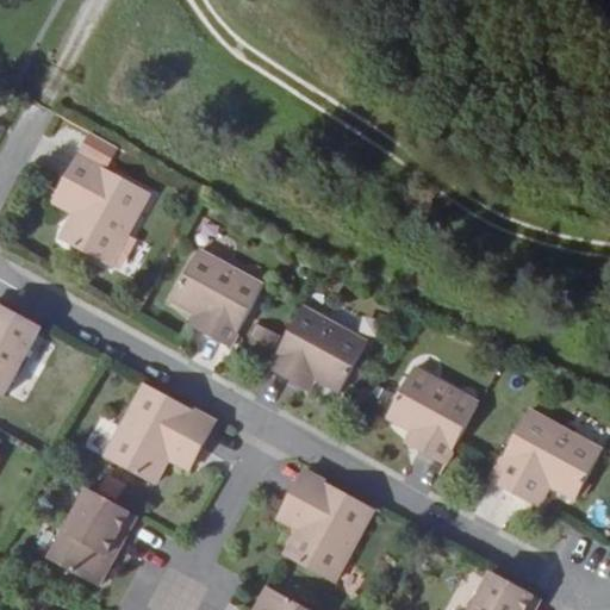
[(79,201),(73,212),(60,237),(107,265),(148,191),(79,151),(57,190),(79,201)]
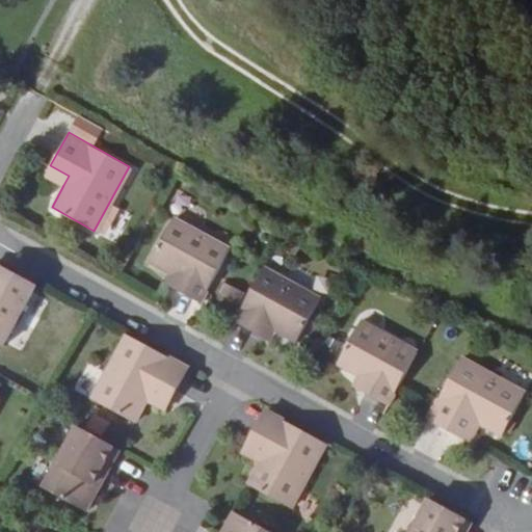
[(45,175),(63,185),(69,176),(50,165),(45,175)]
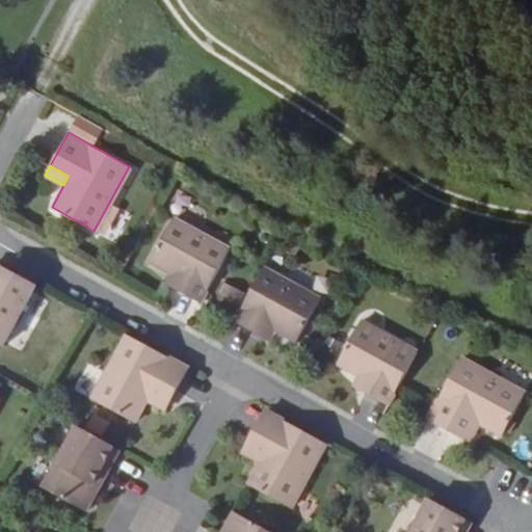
[(179,280),(173,290),(197,303),(227,250),(171,219),(148,263),(169,274),(179,280)]
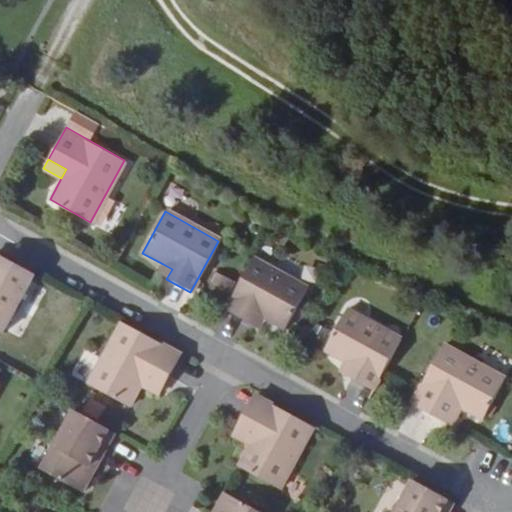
[(0,335),(2,336),(34,275),(0,256),(0,257),(0,335)]
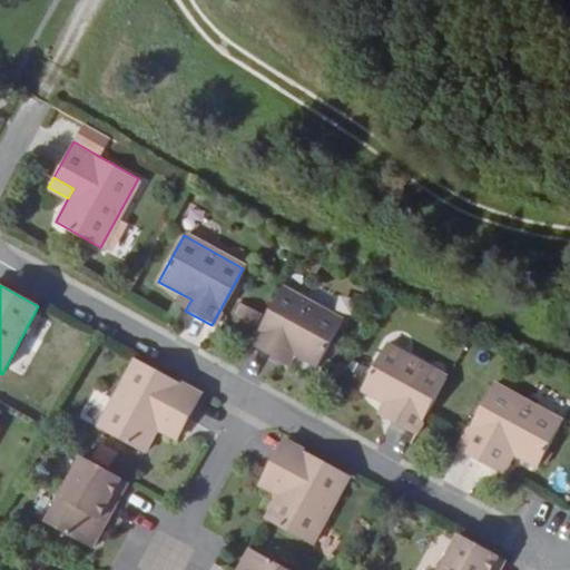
[(341,323),(281,291),(251,346),(277,361),(283,350),(293,355),(317,367),(341,323)]
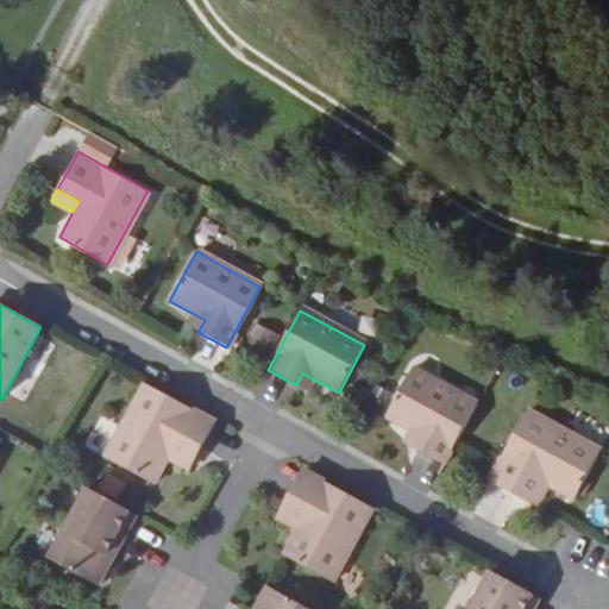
[(187,326),(198,332),(205,320),(194,314),(187,326)]
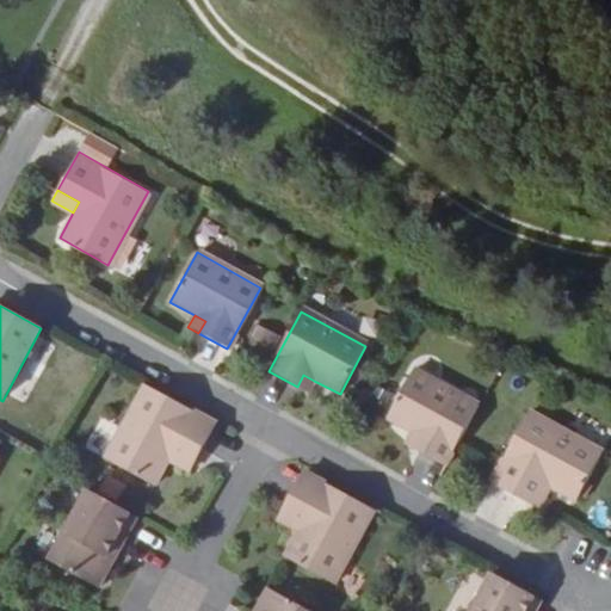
[(255,322),(245,339),(269,353),(279,337),(255,322)]
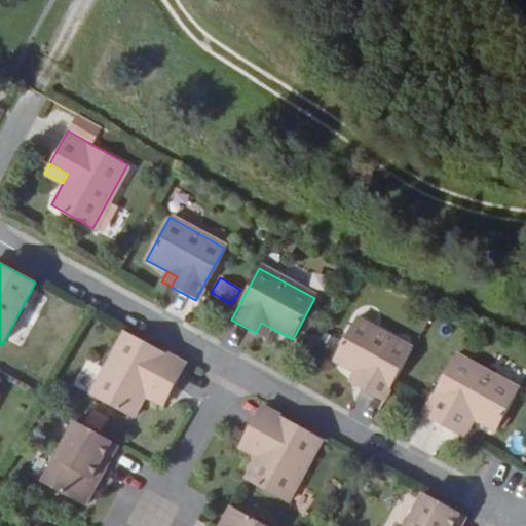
[(383,403),(412,350),(355,321),(333,362),(355,373),(365,378),(359,388),(383,403)]
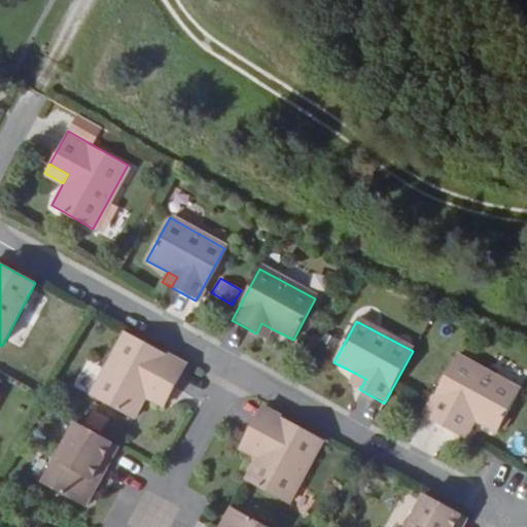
[(266,339),(271,328),(261,323),(256,334),(266,339)]
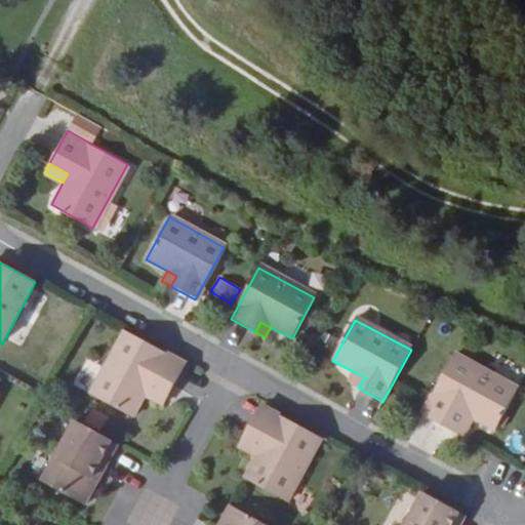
[(168,395),(185,364),(125,331),(90,396),(119,410),(132,417),(144,396),(149,385),(168,395)]
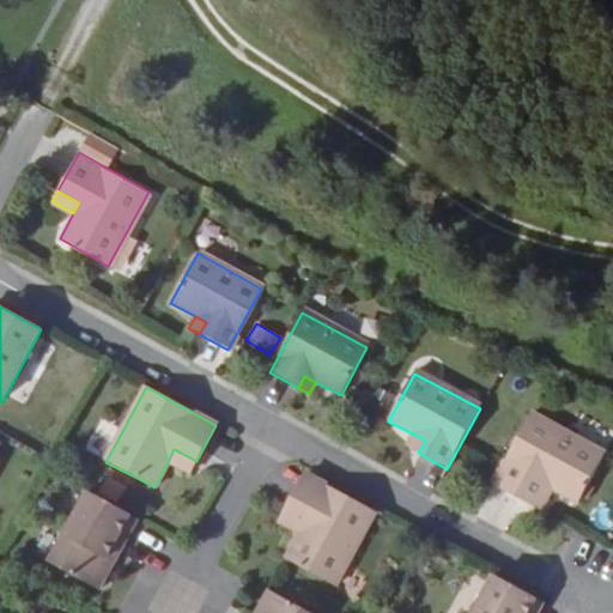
[(545,480),(556,486),(581,499),(607,451),(532,412),(495,480),(534,502),(545,480)]
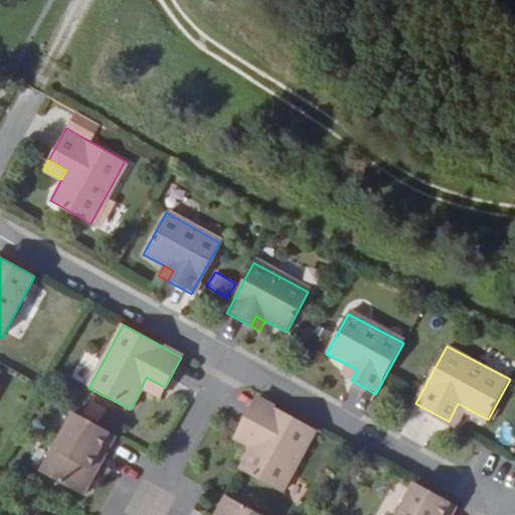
[(357,370),(348,365),(342,376),(351,380),(357,370)]
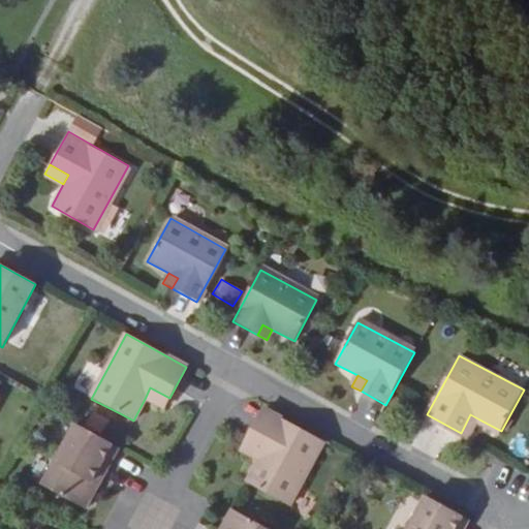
[(163,408),(169,398),(150,387),(145,399),(163,408)]
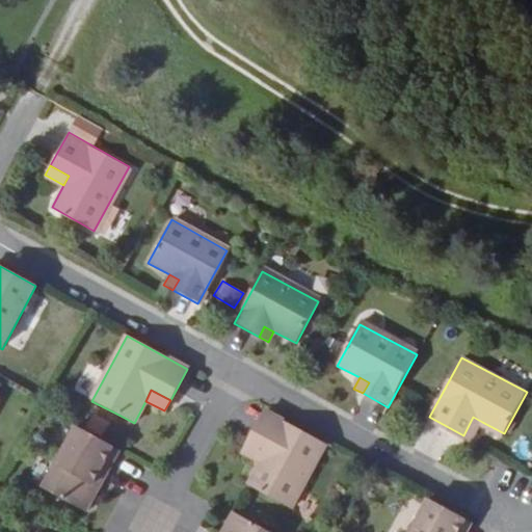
[(292,509),(327,445),(265,411),(246,445),(266,456),(261,463),(249,486),(292,509)]
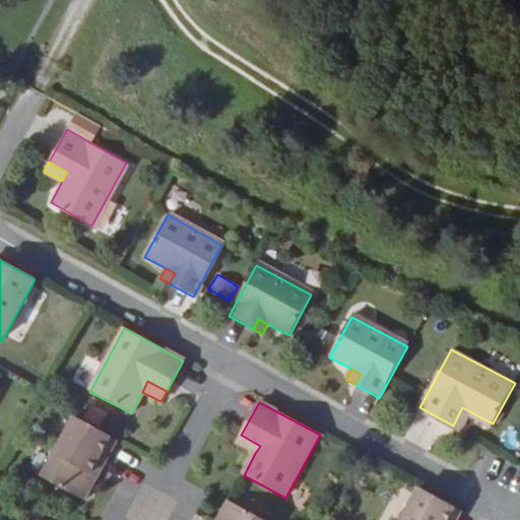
[(461,430),(471,412),(462,407),(453,426),(461,430)]
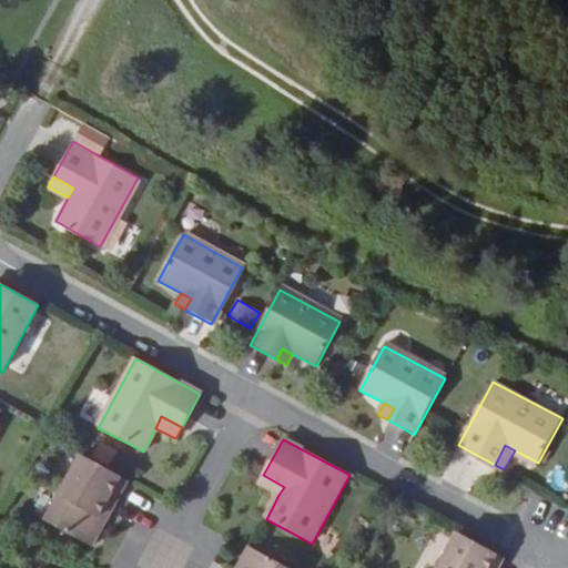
[(128,482),(112,473),(83,457),(47,524),(74,537),(84,543),(107,503),(113,507),(128,482)]
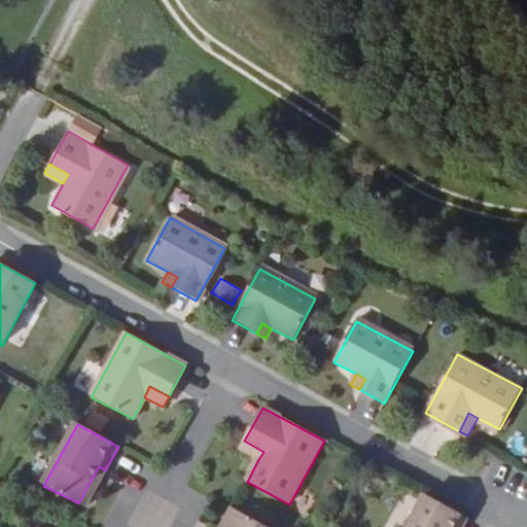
[(240,449),(258,459),(264,452),(244,441),(240,449)]
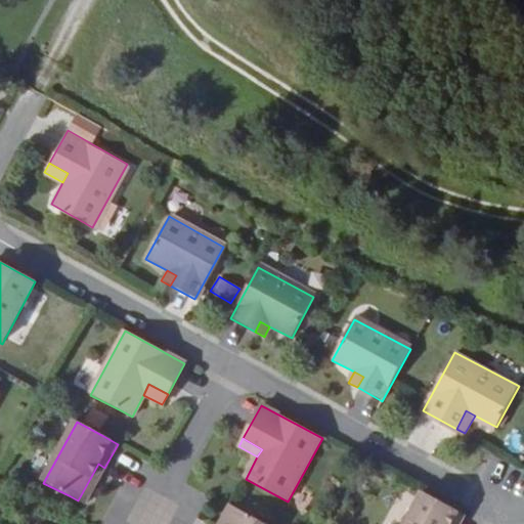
[(85,504),(104,468),(98,464),(78,500),(85,504)]
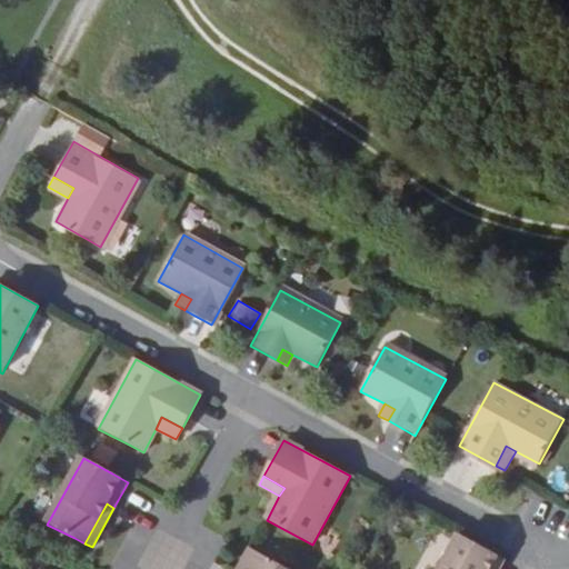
[(490,568),(497,557),(460,537),(441,568),(490,568)]
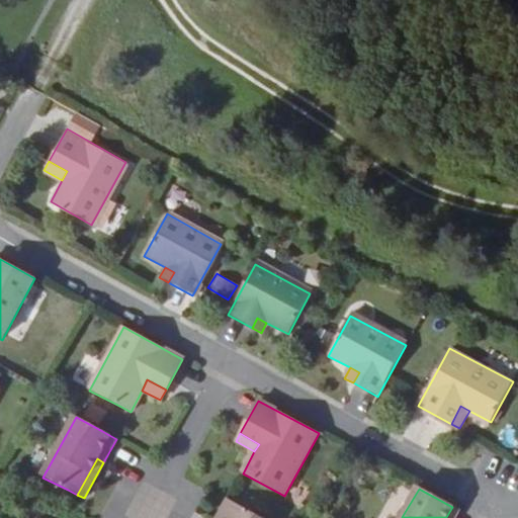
[(258,517),(227,501),(217,517),(258,517)]
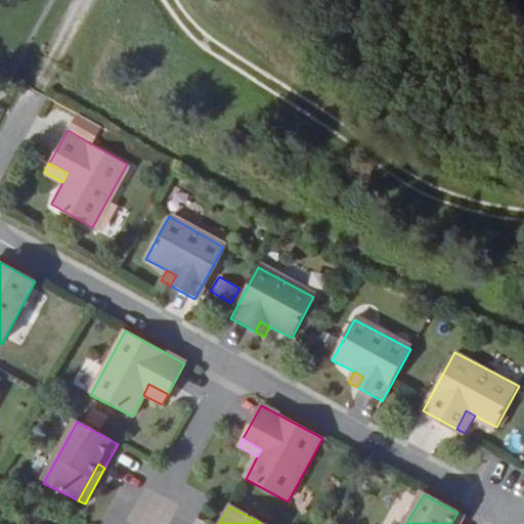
[(459,523),(464,516),(457,513),(451,523),(459,523)]
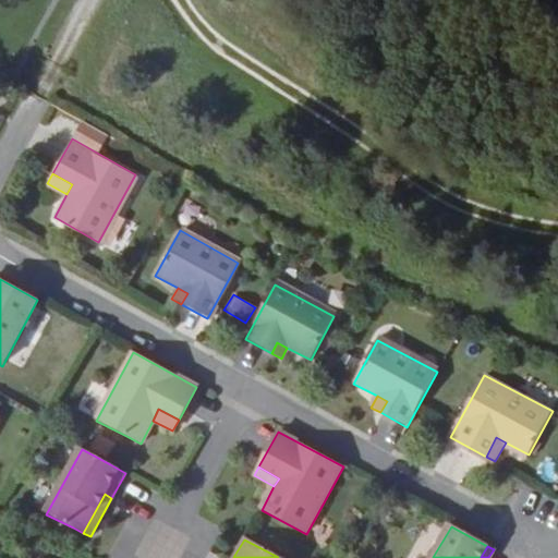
All buildings are outlined.
